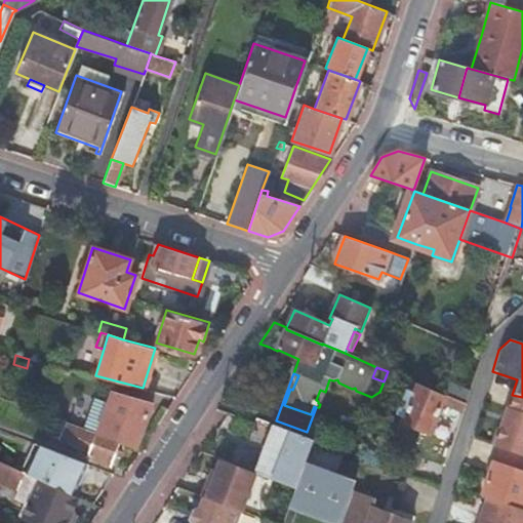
[(424,374),(419,385),(433,391),(438,379),(424,374)]
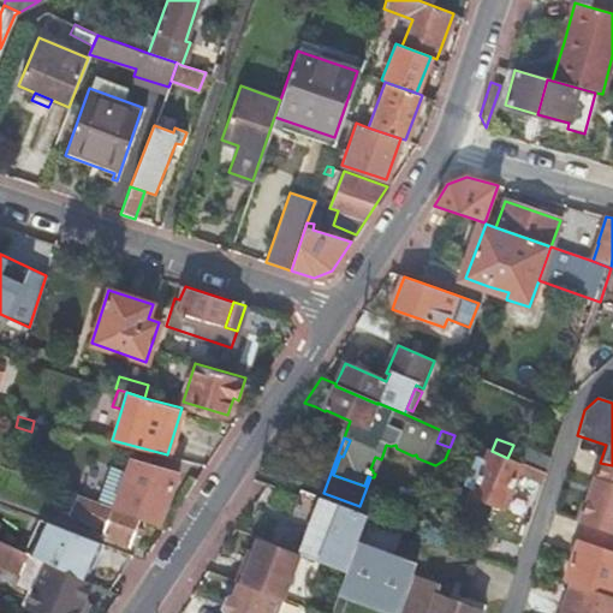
[(503,509),(522,464),(519,463),(507,458),(492,451),(488,450),(480,472),(470,494),(503,509)]
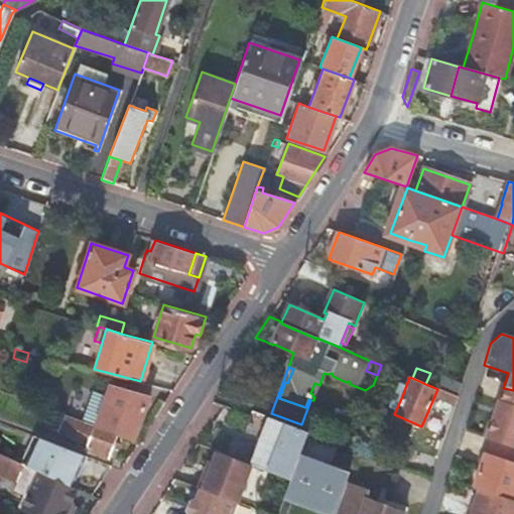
[(439,377),(435,388),(437,389),(457,397),(461,385),(439,377)]
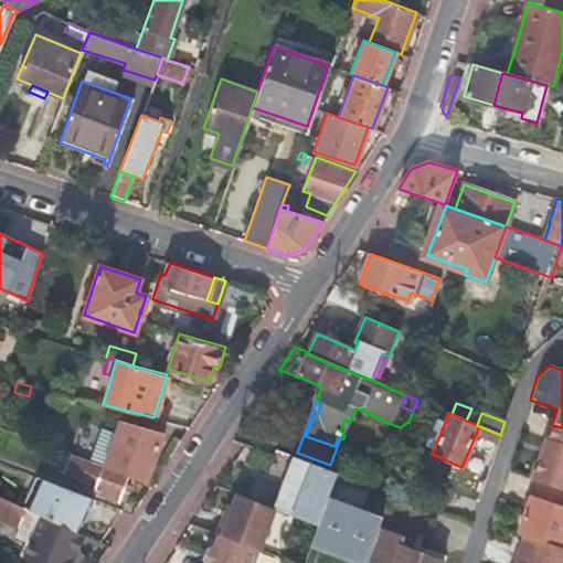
[(342,434),(344,435),(350,422),(344,420),(340,431),(342,432),(342,434)]
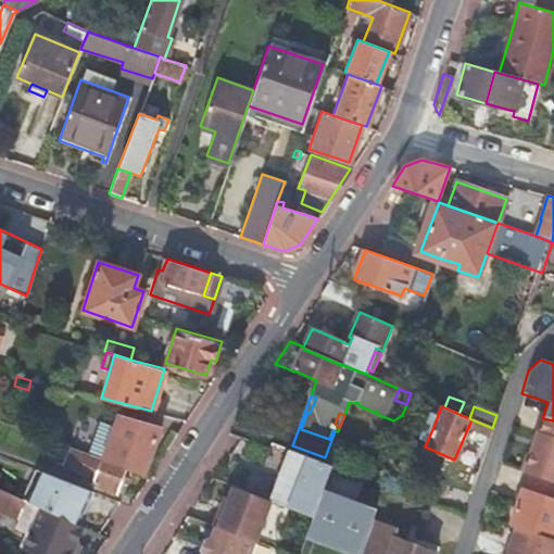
[(161,427),(120,415),(115,425),(102,457),(143,473),(161,427)]
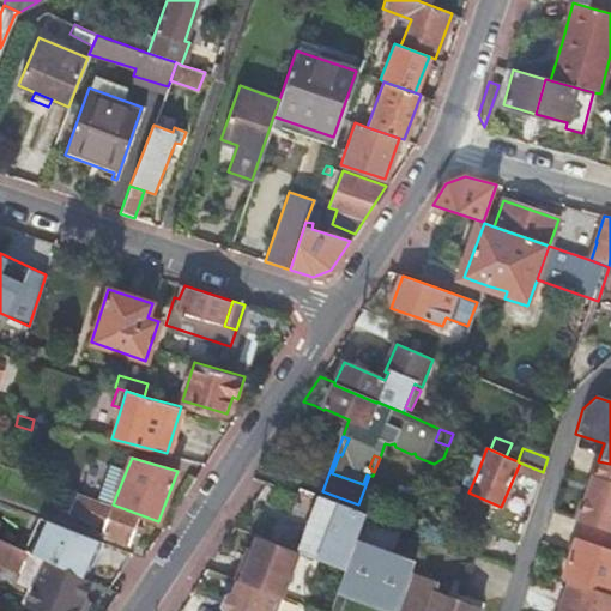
[(582,525),(609,533),(610,527),(610,464),(598,461),(597,460),(592,477),(590,477),(575,522),(582,525)]
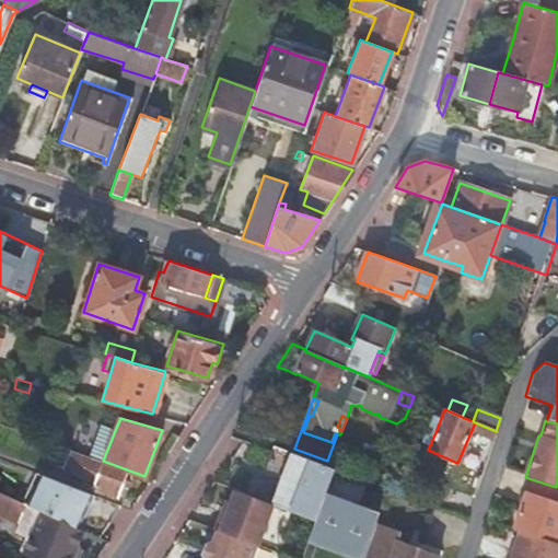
[(103,461),(116,428),(100,421),(88,453),(103,461)]
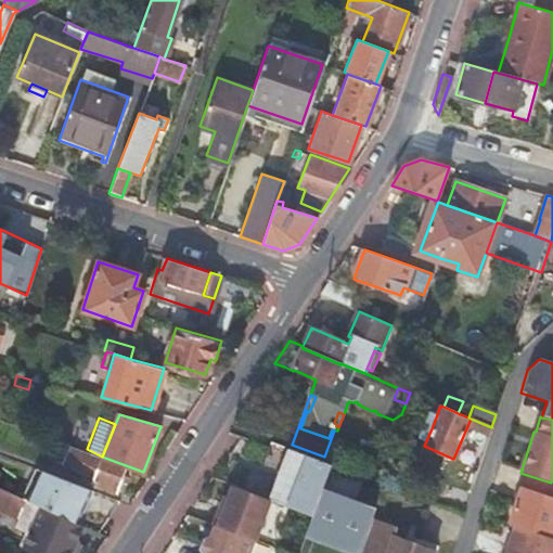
[(281,484),(274,501),(283,504),(311,515),(322,488),(331,465),(272,444),(270,449),(266,459),(287,467),(281,484)]
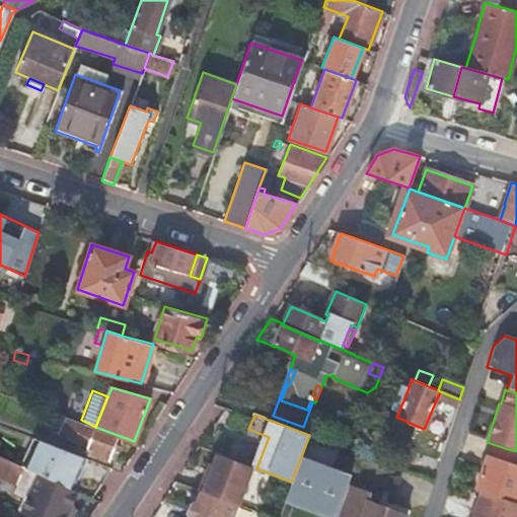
[(58,433),(87,445),(92,430),(64,419),(58,433)]
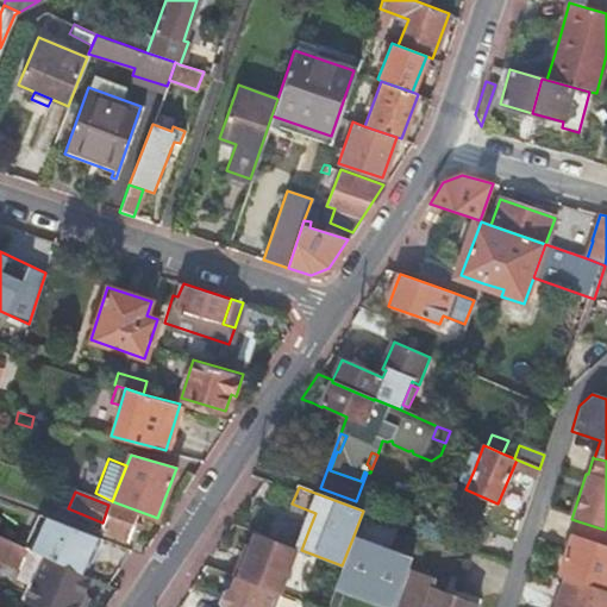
[(108,505),(102,523),(99,529),(125,539),(130,529),(136,531),(138,523),(133,520),(136,513),(110,502),(108,505)]
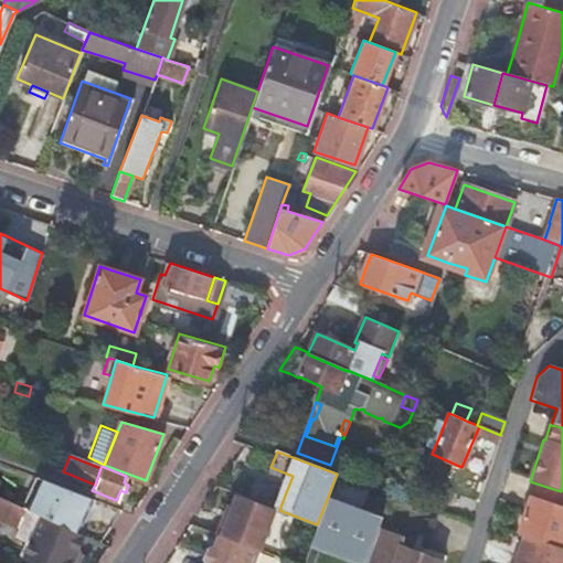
[(50,480),(43,477),(29,508),(35,511),(50,480)]
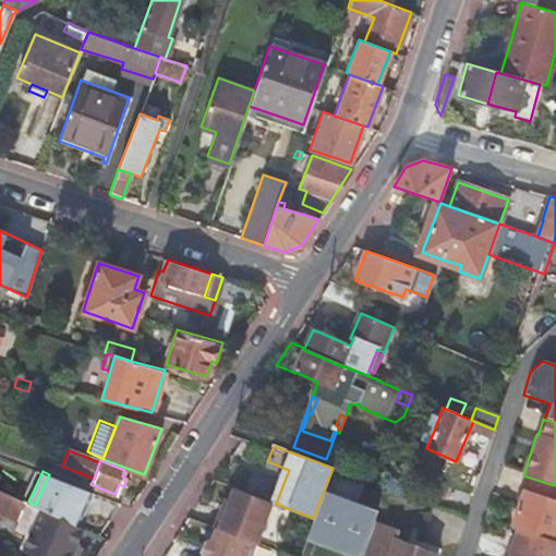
[(89,490),(49,474),(35,505),(41,508),(74,523),(89,490)]
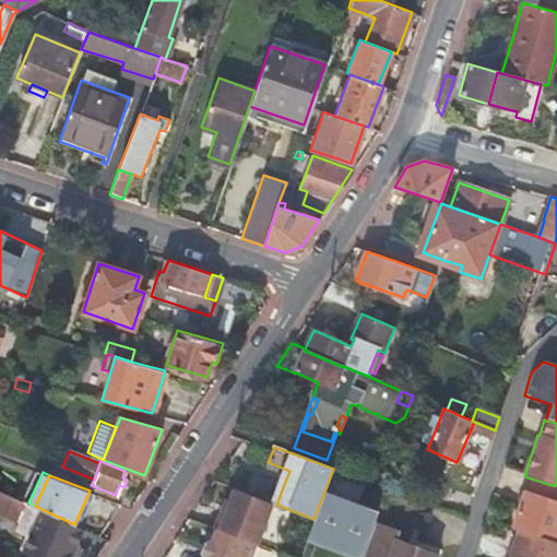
[(517,531),(556,544),(556,486),(555,486),(531,478),(526,493),(523,492),(511,530),(517,531)]
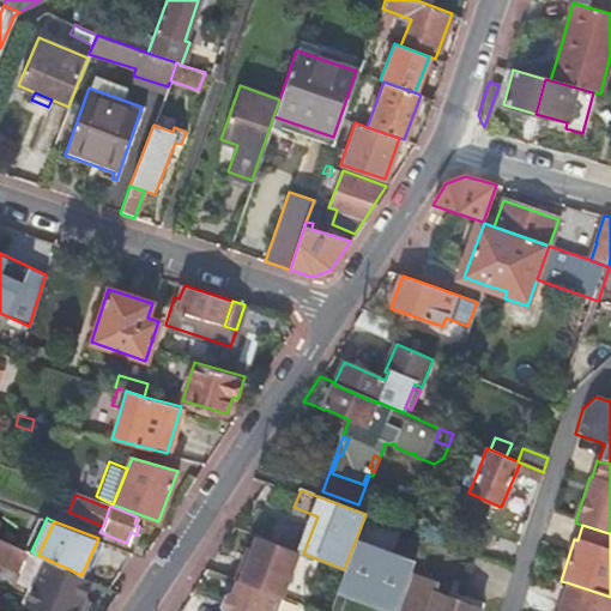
[(28,550),(0,537),(0,561),(18,569),(28,550)]
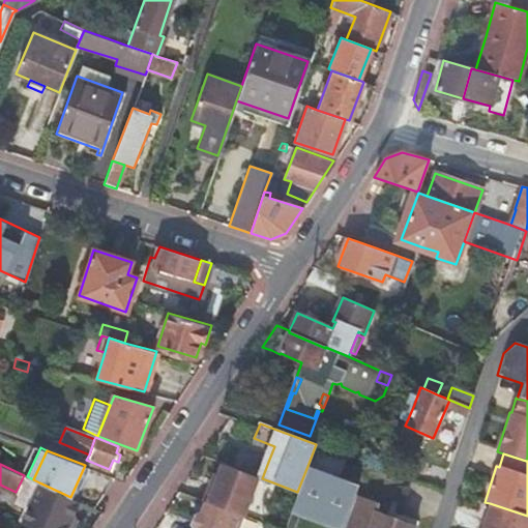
[(242,517),(257,476),(223,464),(214,481),(209,485),(206,493),(203,502),(206,503),(242,517)]
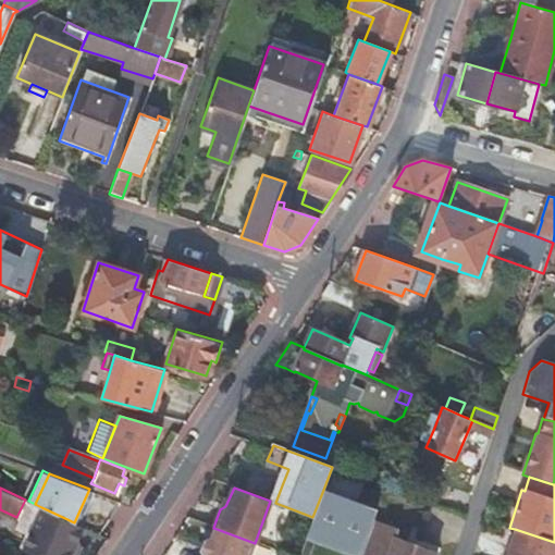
[(95,491),(89,489),(74,522),(79,525),(95,491)]
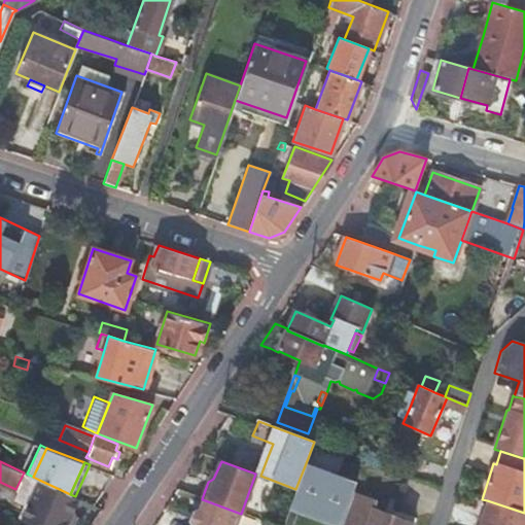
[(295,489),(288,508),(281,524),(292,524),(299,512),(300,510),(340,524),(352,491),(355,482),(306,463),(295,489)]
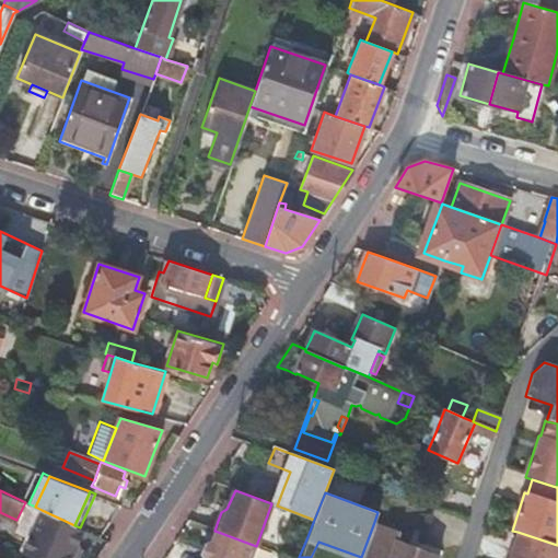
[(18,547),(23,549),(42,510),(35,507),(28,503),(25,502),(16,520),(12,530),(23,535),(18,547)]
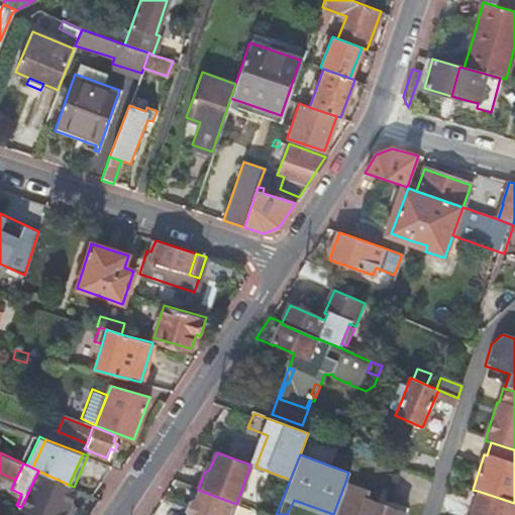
[(255,467),(250,465),(236,504),(256,512),(263,496),(254,493),(264,470),(255,467)]
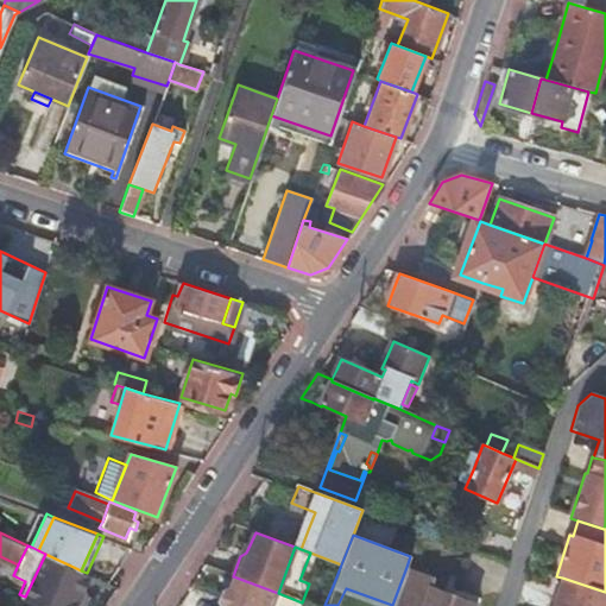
[(44,605),(74,605),(90,574),(87,573),(81,570),(45,554),(25,597),(44,605)]
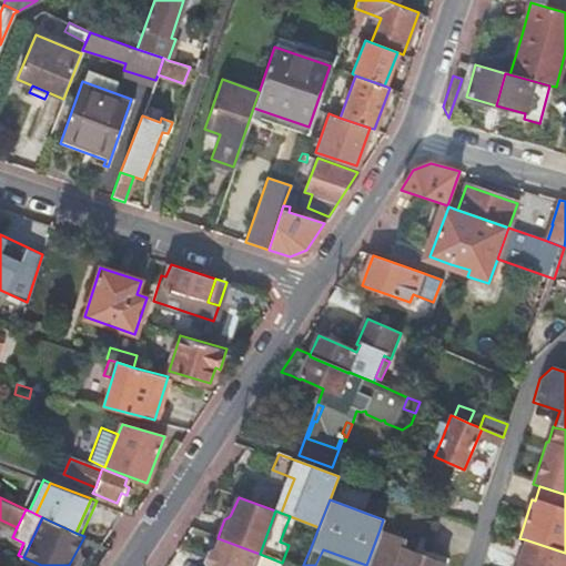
[(406,539),(380,529),(366,565),(443,565),(445,562),(444,562),(403,547),(406,539)]
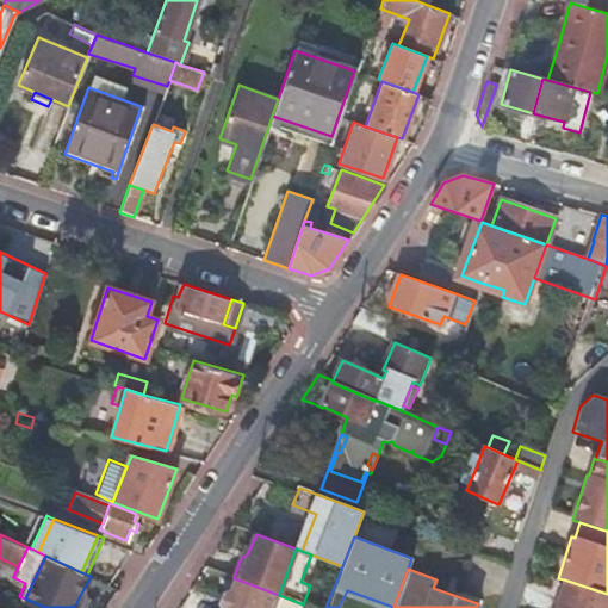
[(273,607),(279,595),(237,579),(233,590),(224,593),(223,599),(219,605),(221,607),(273,607)]
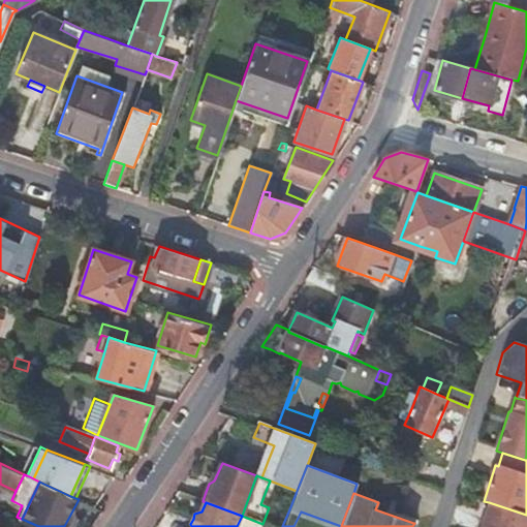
[(526,526),(526,515),(489,502),(481,526),(526,526)]
